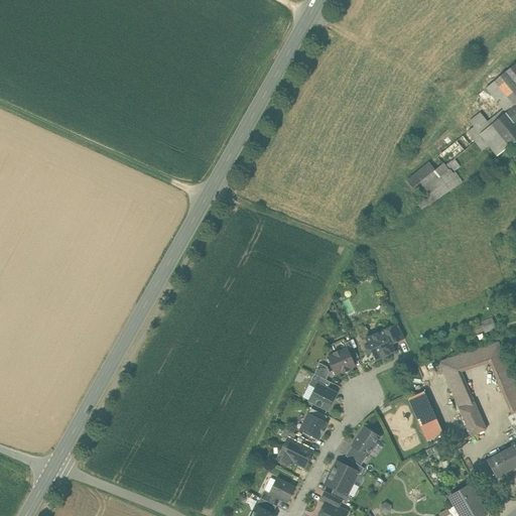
[(515,68),(514,65),(486,88),(504,109),(506,112),(515,104),(515,68)]
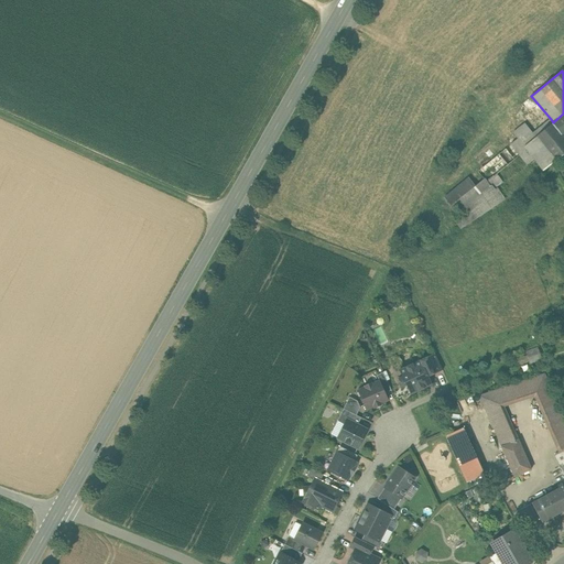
[(563,114),(553,122),(563,136),(563,134),(563,114)]
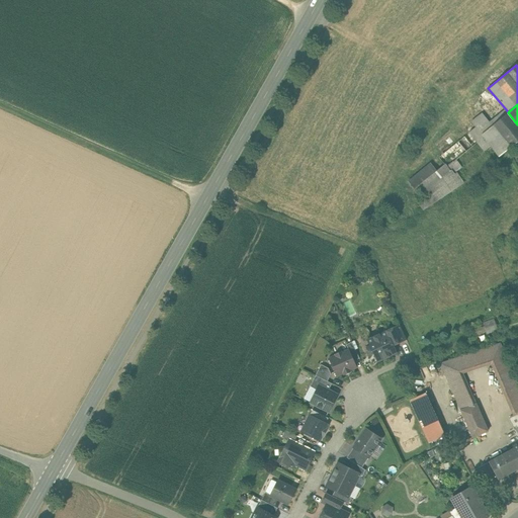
[(517,123),(517,124),(508,112),(506,109),(490,122),(493,125),(482,135),(491,146),(499,157),(517,142),(517,123)]
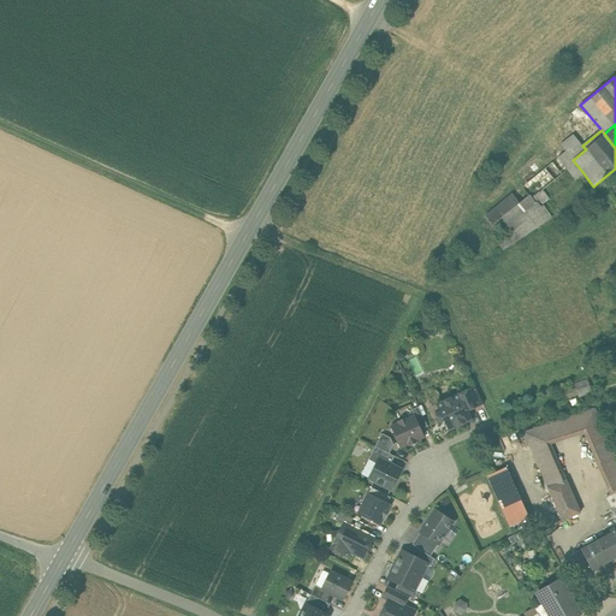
[(582,146),(573,134),(561,144),(566,150),(573,160),(586,149),(582,146)]
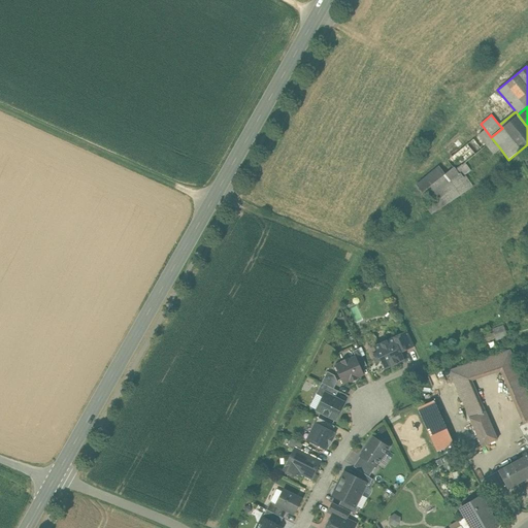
[(485,129),(448,159),(456,168),(458,167),(464,175),(471,169),(465,162),(486,144),(484,142),(491,137),(485,129)]
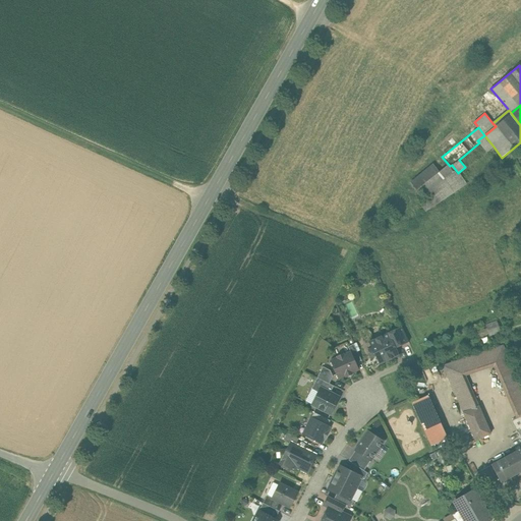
[(494,147),(484,135),(477,140),(479,142),(486,152),(494,147)]
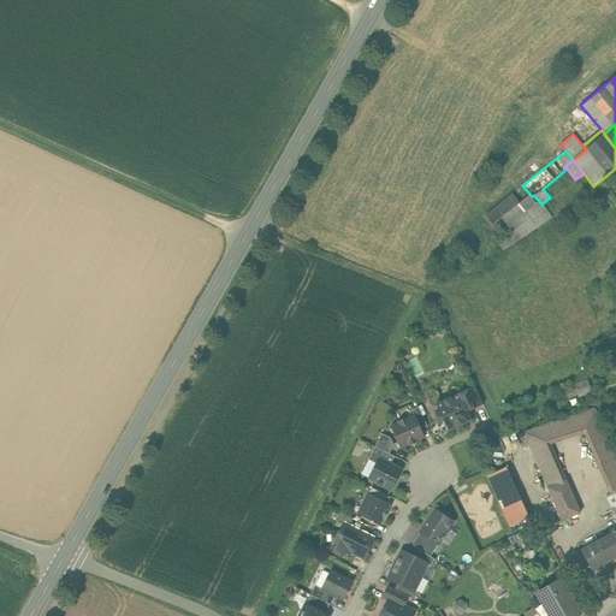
[(513,195),(485,217),(492,226),(520,205),(513,195)]
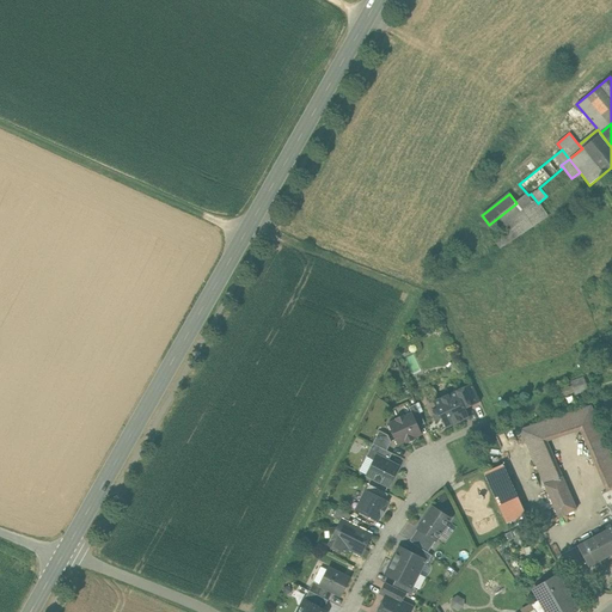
[(540,204),(525,215),(516,203),(489,225),(505,245),(548,215),(540,204)]
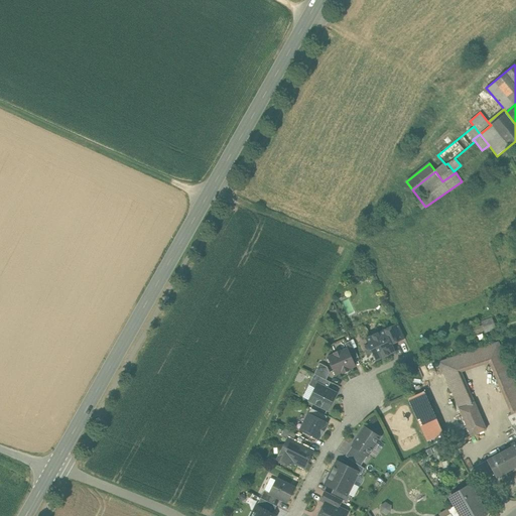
[(492,318),(482,321),(485,332),(496,329),(492,318)]
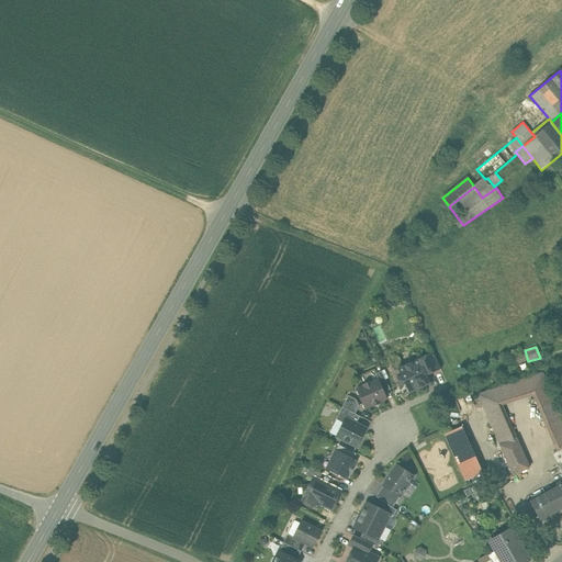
[(434,352),(398,369),(402,375),(397,377),(402,385),(405,384),(409,393),(431,383),(427,375),(441,369),(434,352)]
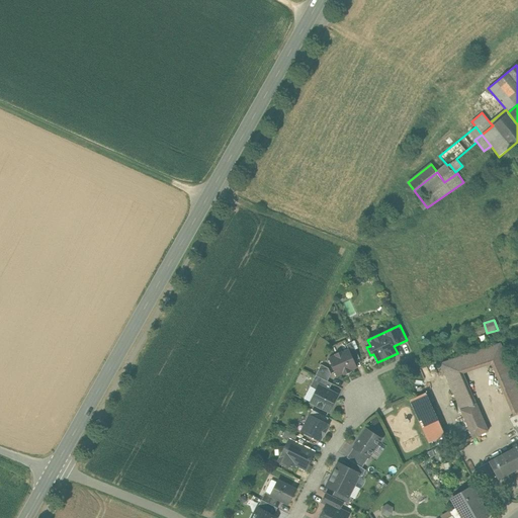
[(360,358),(352,342),(346,345),(348,349),(349,349),(354,361),(360,358)]
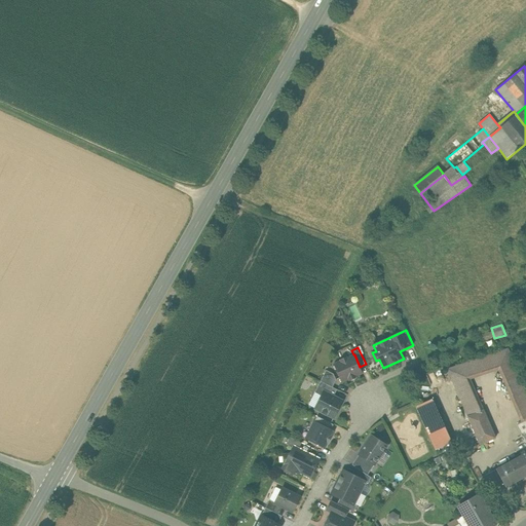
[(509,348),(447,369),(465,411),(479,405),(466,377),(500,366),(506,381),(520,375),(509,348)]
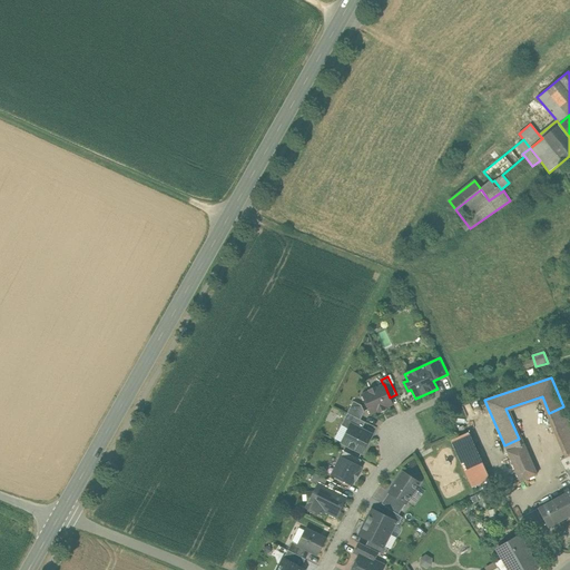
[(383,384),(376,387),(376,386),(369,390),(369,391),(362,394),(371,414),(377,411),(379,413),(386,410),(385,408),(393,404),(390,397),(384,384),(383,384)]
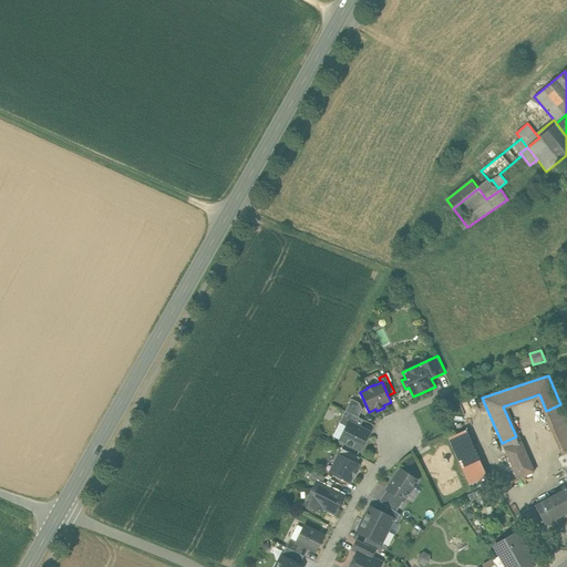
[(360,403),(352,399),(346,411),(359,418),(362,410),(360,403)]
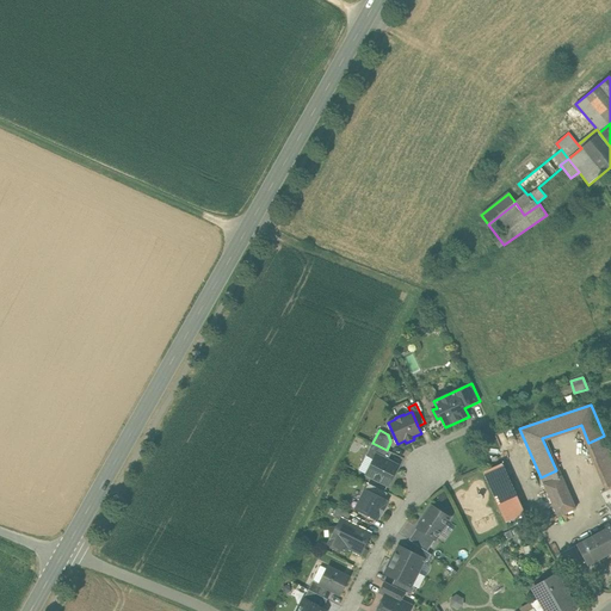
[(610,452),(604,436),(588,443),(609,489),(600,493),(608,507),(610,505),(610,452)]
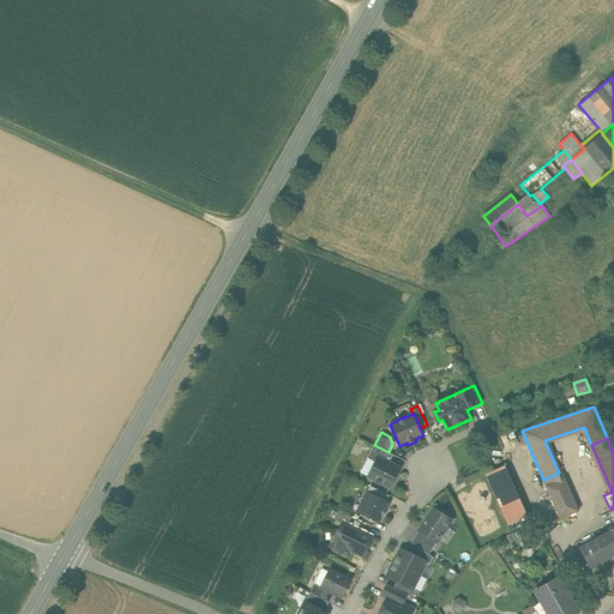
[(389,452),(374,445),(368,458),(375,462),(378,457),(390,463),(393,455),(389,452)]
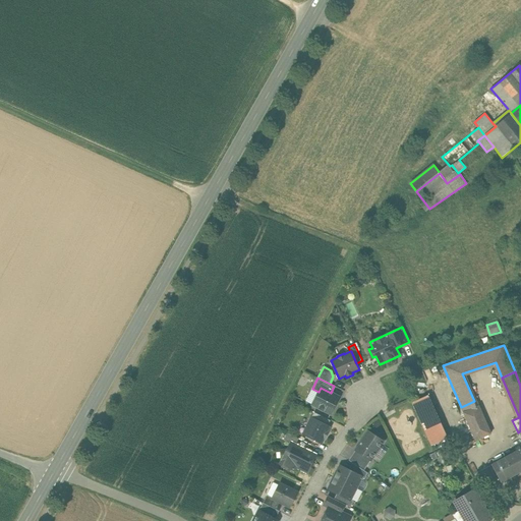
[(331,393),(321,388),(319,392),(312,405),(331,414),(339,397),(331,393)]
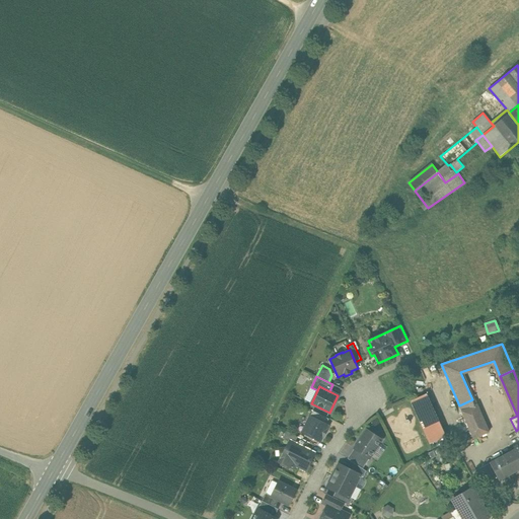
[(446,437),(427,393),(411,400),(430,444),(446,437)]
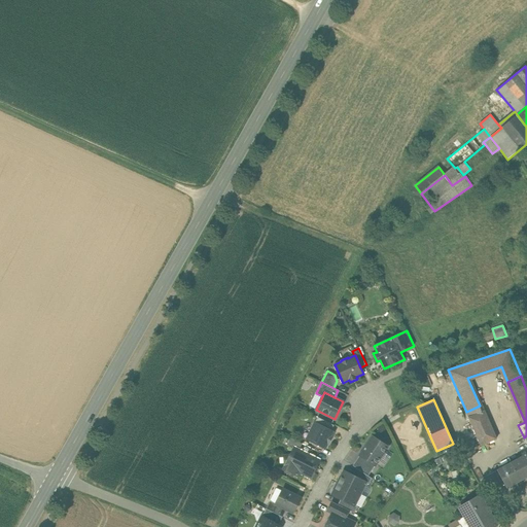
[(485,411),(483,412),(480,406),(466,412),(482,445),(497,438),(485,411)]
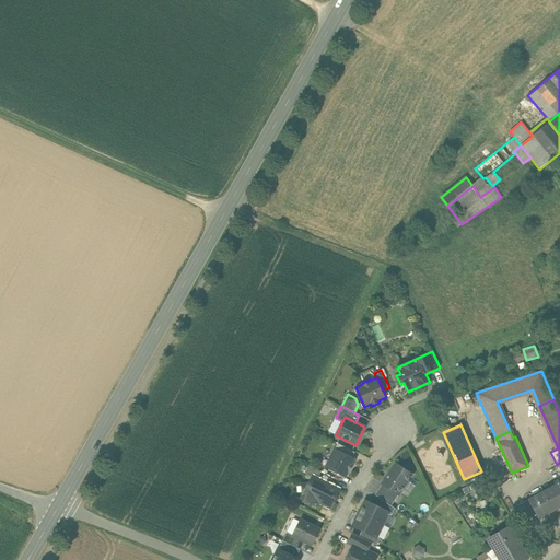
[(356,452),(338,443),(335,448),(352,457),(356,452)]
